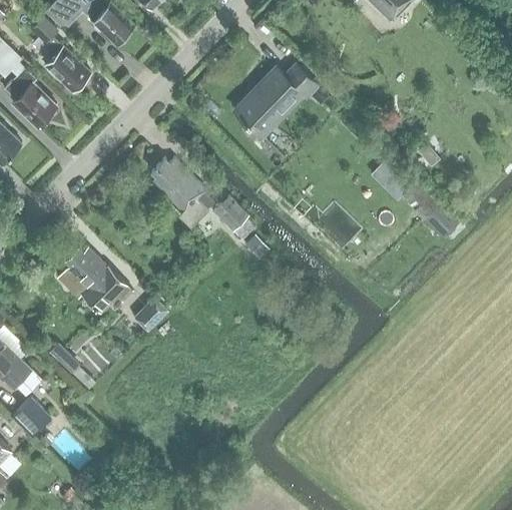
[(58,0),(46,13),(65,31),(82,13),(93,23),(92,23),(116,45),(134,27),(110,4),(105,0),(58,0)]
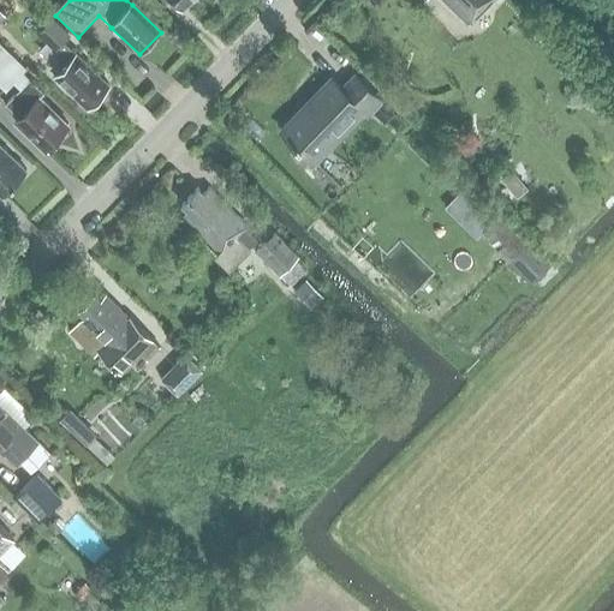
[(195,0),(168,0),(183,13),(195,0)]
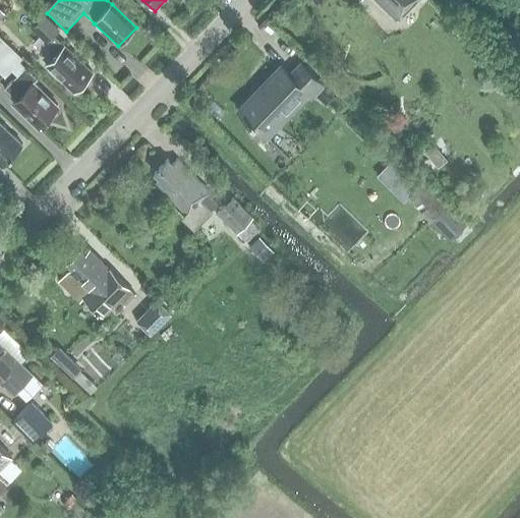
[(420,0),(372,0),(398,24),(420,0)]
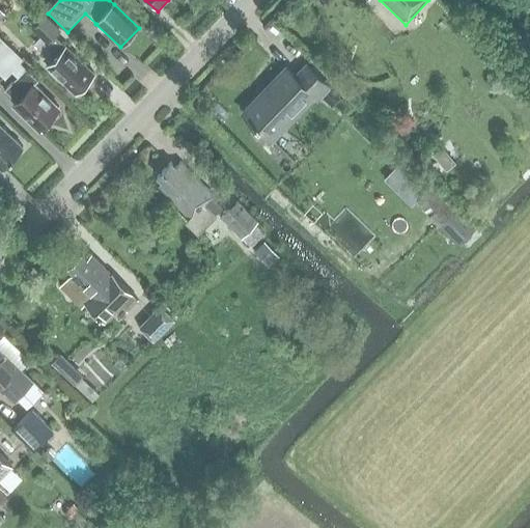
[(60,32),(46,18),(31,31),(46,47),(60,32)]
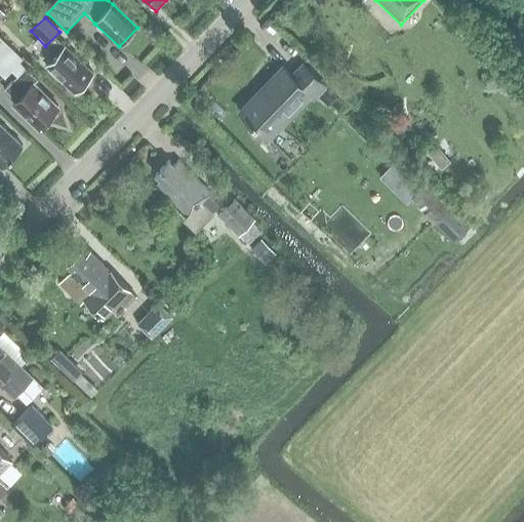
[(58,110),(34,86),(38,82),(19,65),(23,63),(0,40),(0,73),(6,79),(12,72),(18,78),(5,92),(16,104),(13,107),(38,130),(58,110)]
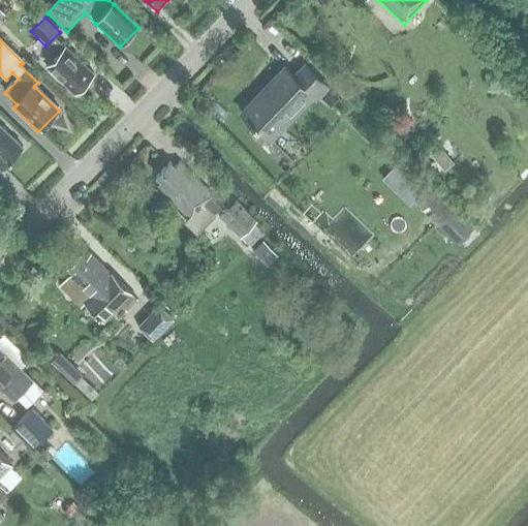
[(94,76),(57,41),(41,57),(51,65),(48,68),(51,71),(49,73),(57,82),(59,80),(75,96),(94,76)]
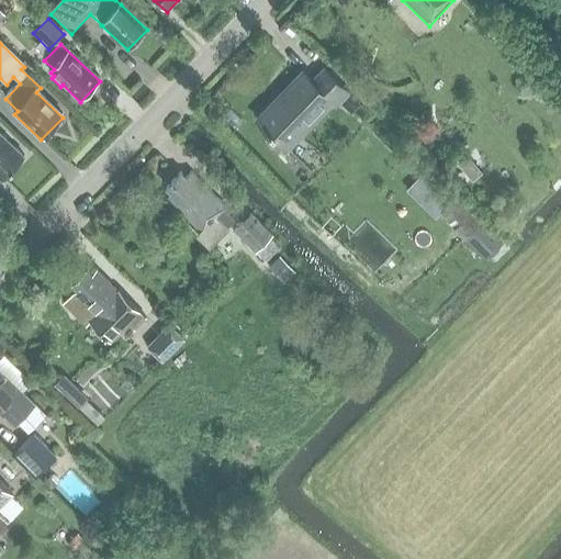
[(348,96),(325,74),(313,85),(303,76),(257,122),(283,148),(328,102),(335,109),(348,96)]
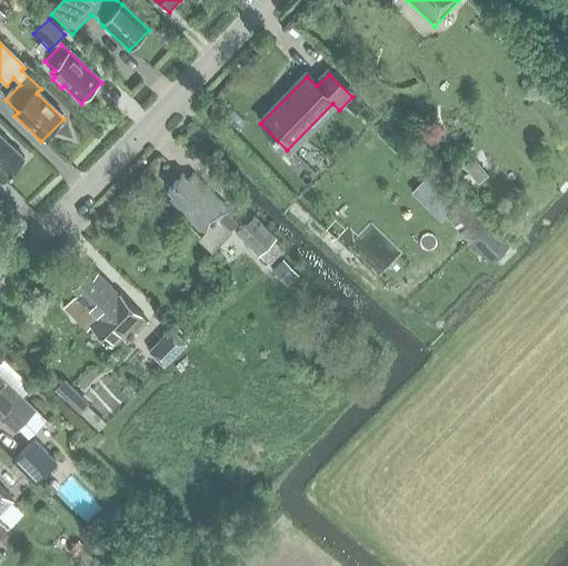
[(26,162),(0,137),(0,182),(2,185),(26,162)]
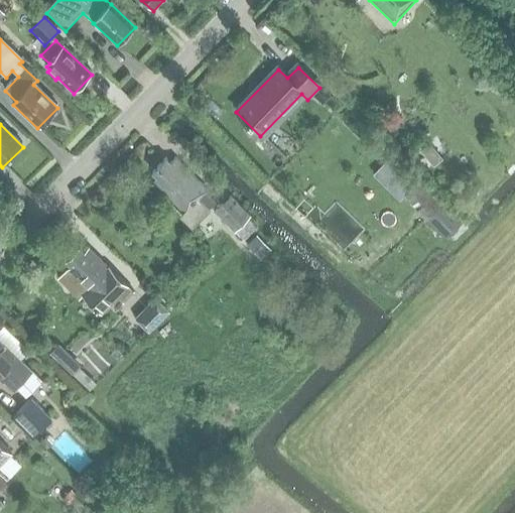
[(434,167),(445,160),(434,144),(423,151),(434,167)]
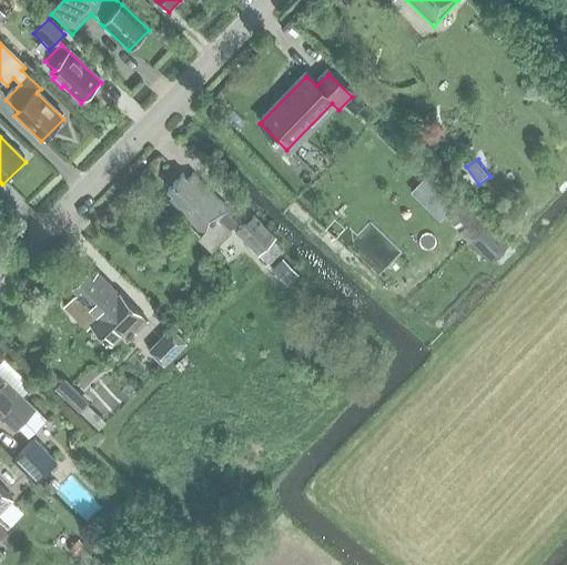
[(436,171),(424,184),(446,204),(458,191),(436,171)]
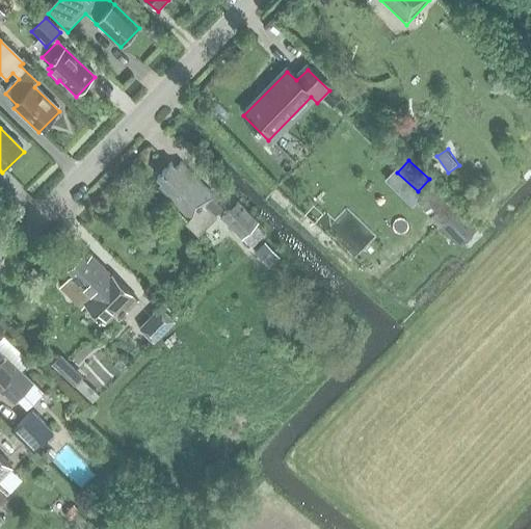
[(180,209),(179,210),(190,222),(187,226),(198,237),(215,219),(224,210),(214,200),(181,166),(177,170),(171,166),(157,180),(162,185),(159,189),(180,209)]
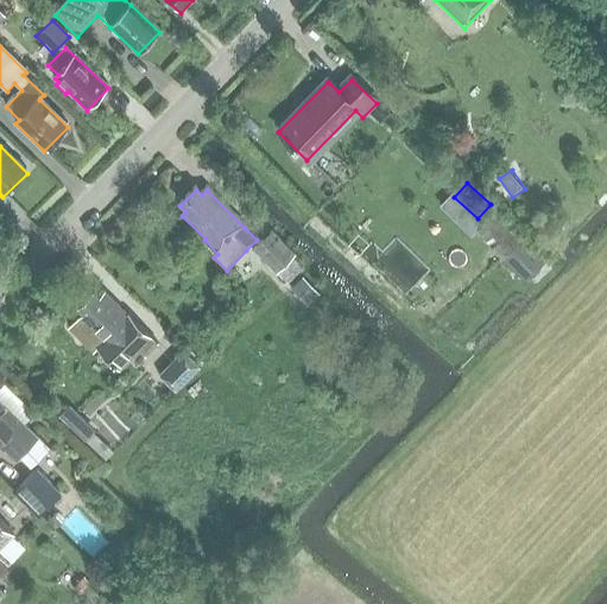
[(497,215),(476,235),(528,285),(548,265),(497,215)]
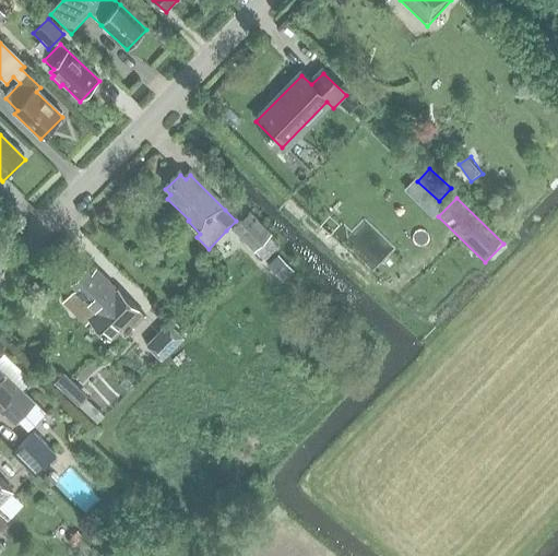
[(273,236),(251,215),(234,233),(265,265),(280,250),(270,239),(273,236)]
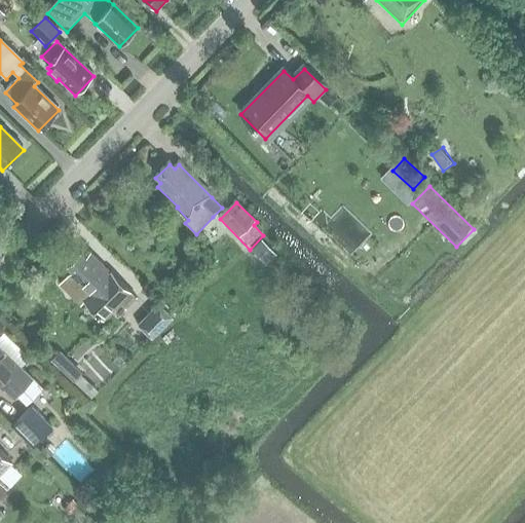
[(262,243),(252,252),(268,268),(278,259),(262,243)]
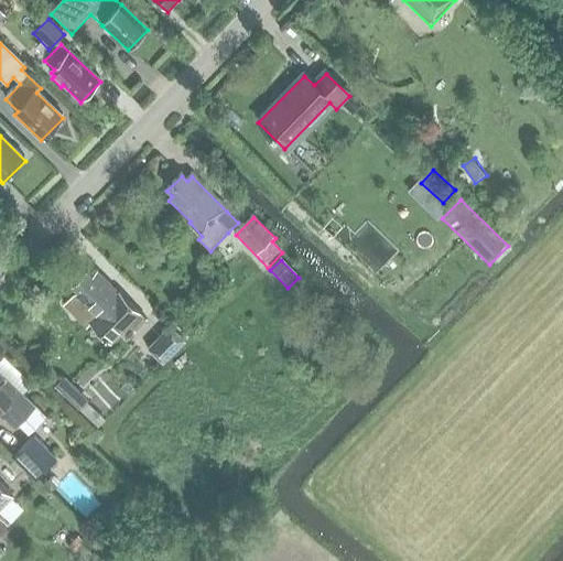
[(77,294),(74,298),(64,308),(87,330),(91,325),(111,345),(129,326),(136,333),(145,322),(119,295),(118,295),(97,274),(93,279),(87,273),(73,289),(77,294)]
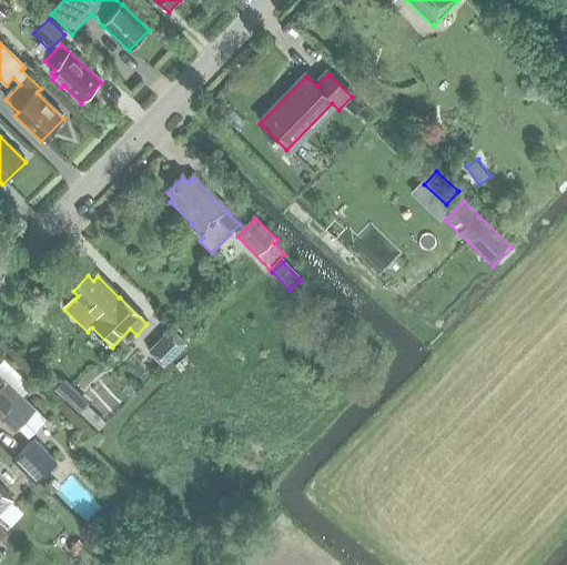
[(188,345),(171,330),(149,353),(165,369),(188,345)]
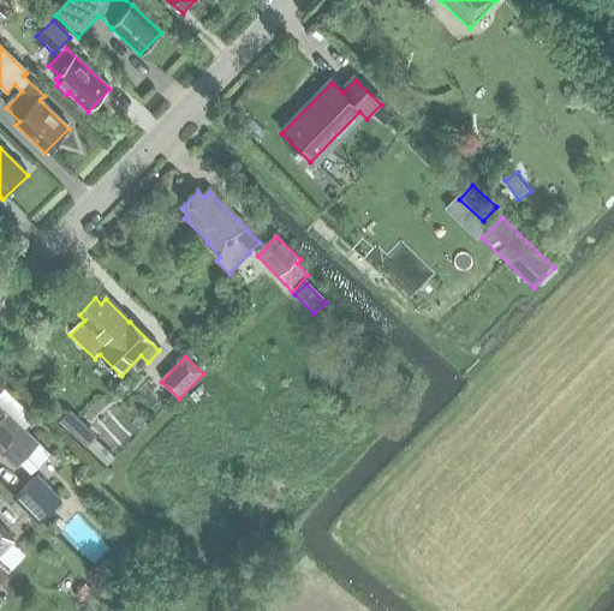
[(0,451),(17,468),(19,465),(31,477),(49,459),(0,409),(0,451)]
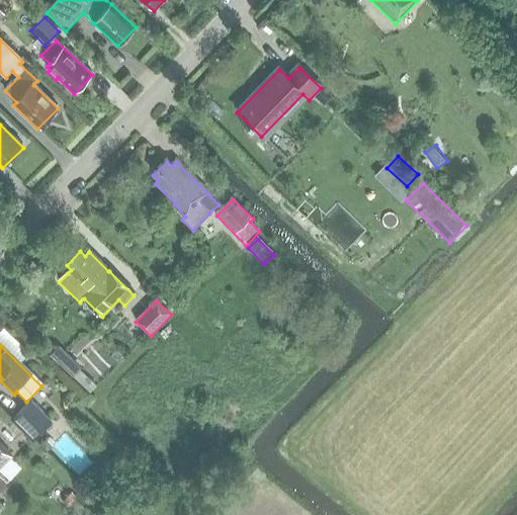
[(83,367),(66,351),(57,361),(74,377),(83,367)]
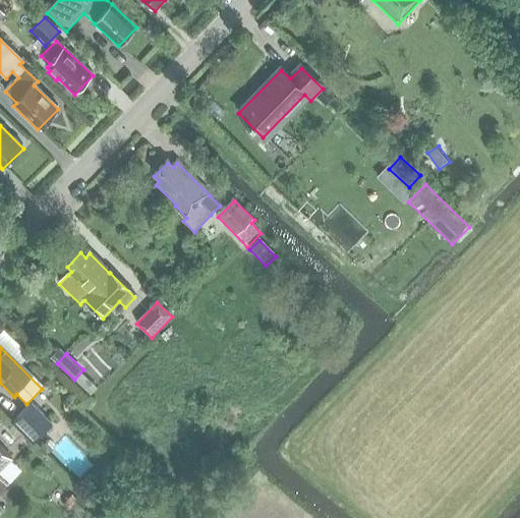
[(53,426),(32,405),(12,424),(34,446),(53,426)]
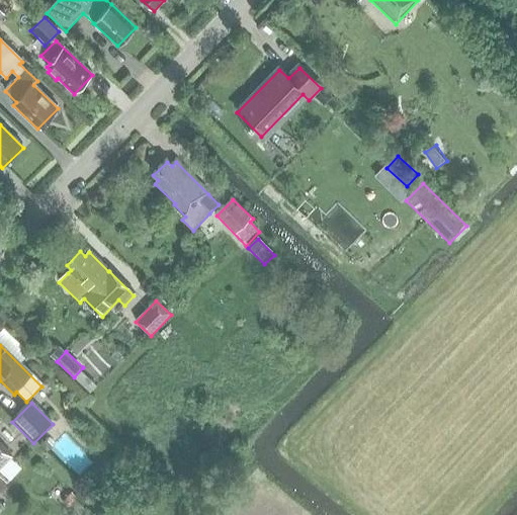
[(39,448),(47,455),(54,448),(47,441),(39,448)]
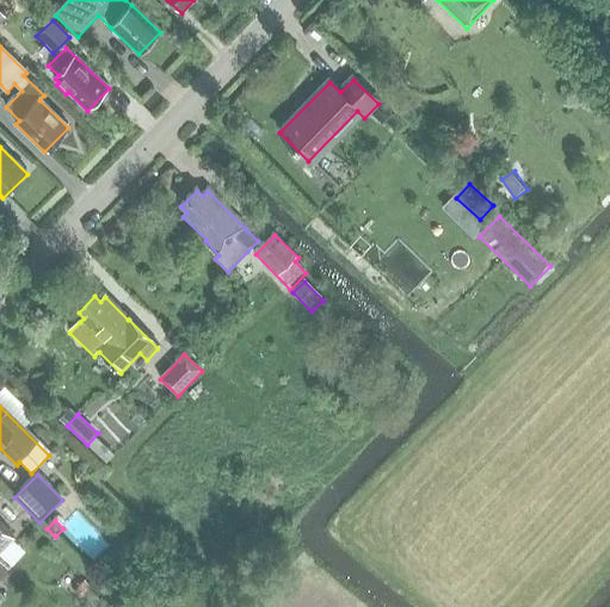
[(0,553),(13,539),(0,526),(0,553)]
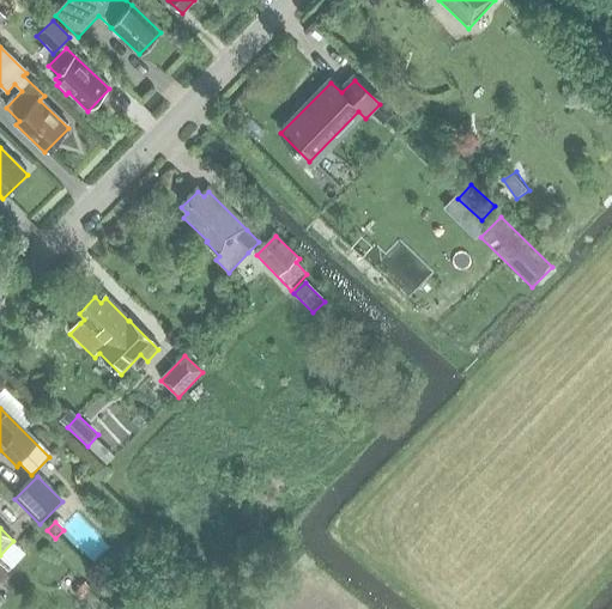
[(83,603),(94,591),(85,585),(76,596),(83,603)]
